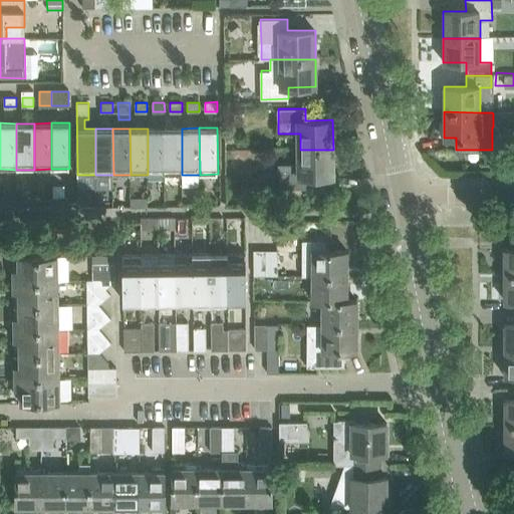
[(165,129),(148,129),(148,175),(165,175),(165,129)]
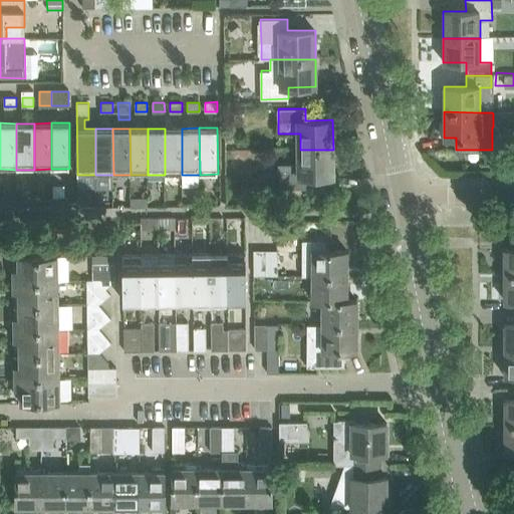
[(182,129),(165,129),(165,175),(182,175),(182,129)]
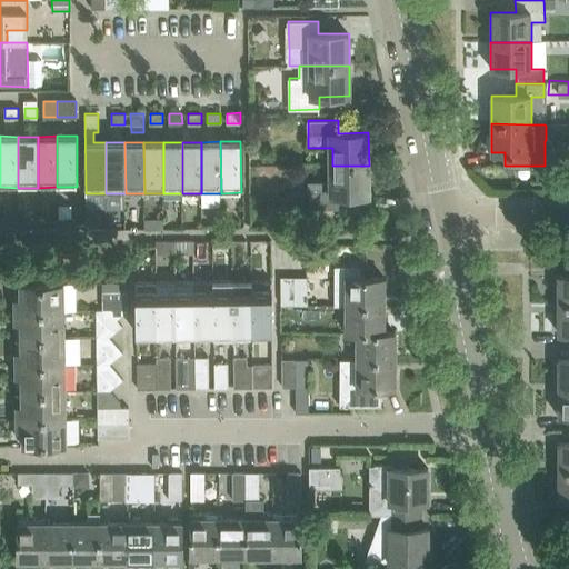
[(339,196),(369,195),(369,166),(332,166),(332,181),(308,181),(309,209),(339,208),(339,196)]
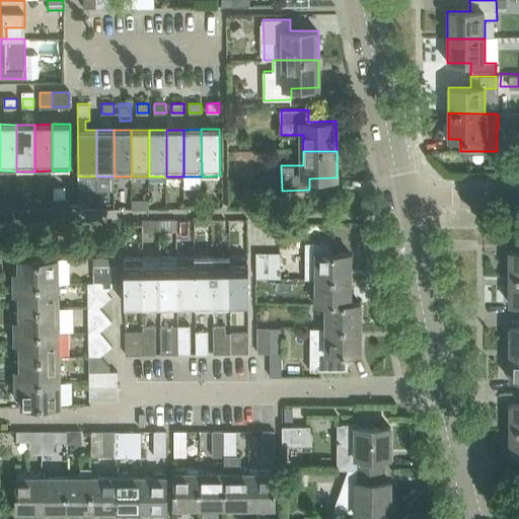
[(142,221),(142,231),(160,231),(160,220),(142,221)]
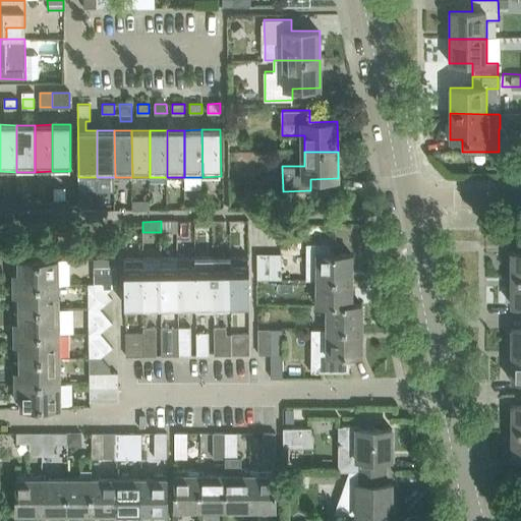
[(176,232),(176,221),(161,221),(161,232),(176,232)]
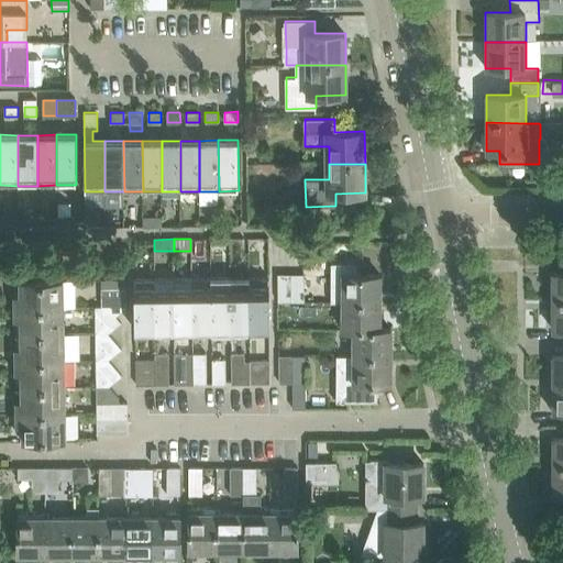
[(333,263),(333,301),(344,301),(381,302),(381,274),(362,274),(355,274),(355,263),(344,263),(333,263)]
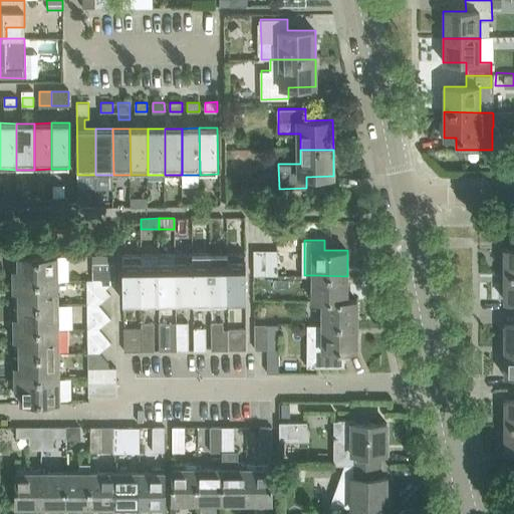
[(513,248),(504,249),(504,275),(513,274),(513,248)]
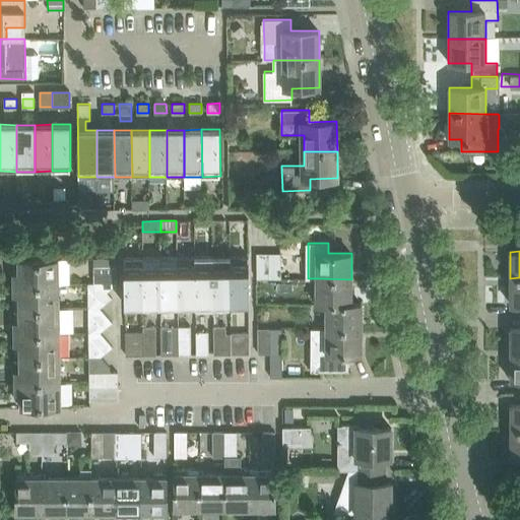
[(256,278),(268,278),(268,253),(256,253),(256,278)]
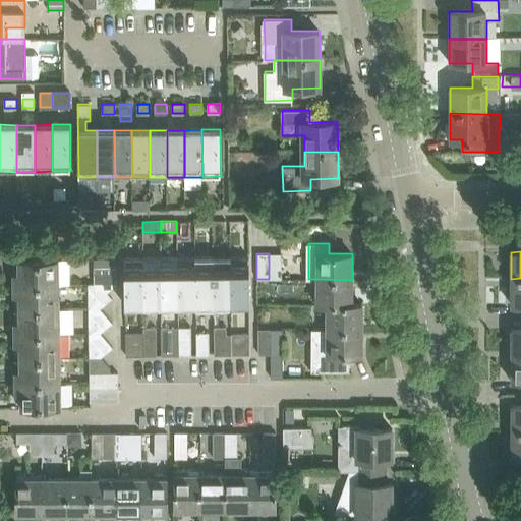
[(281,253),(269,253),(269,279),(281,279),(281,253)]
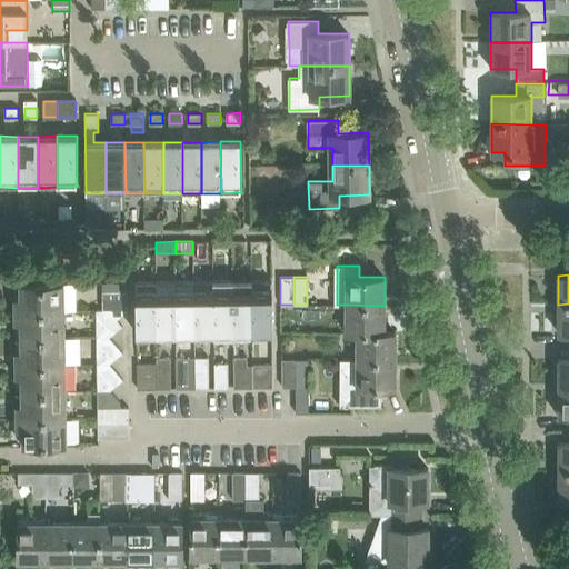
[(252,331),(251,280),(232,281),(233,332),(252,331)]
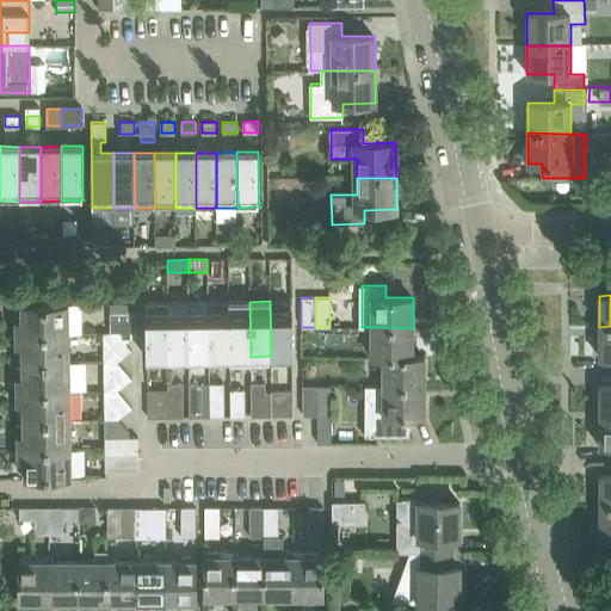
[(291,301),(270,301),(271,356),(292,356),(291,301)]
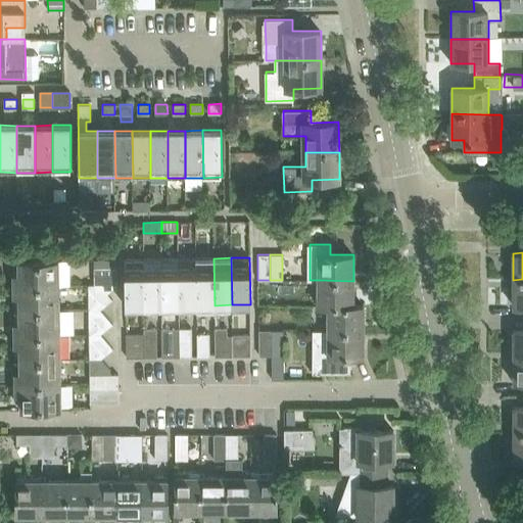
[(126,306),(144,306),(144,258),(125,259),(126,306)]
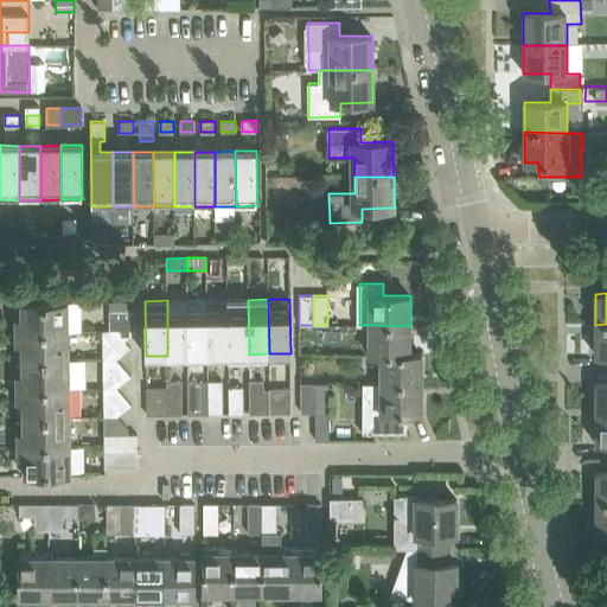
[(189,355),(187,300),(167,300),(167,356),(189,355)]
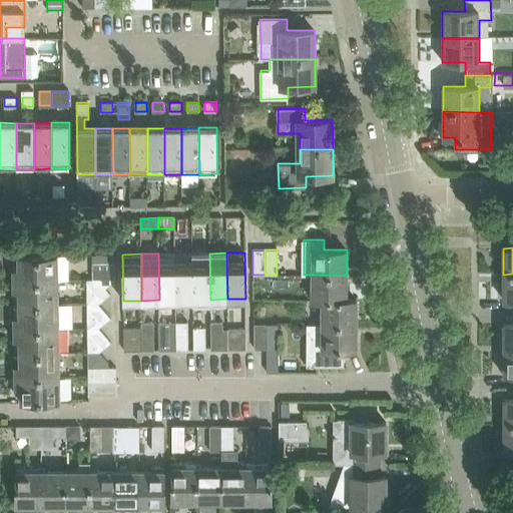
[(175,300),(175,253),(158,253),(159,300),(175,300)]
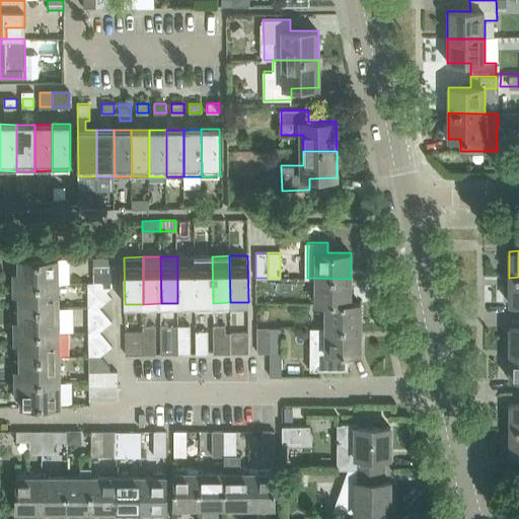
[(196,303),(195,256),(177,256),(177,303),(196,303)]
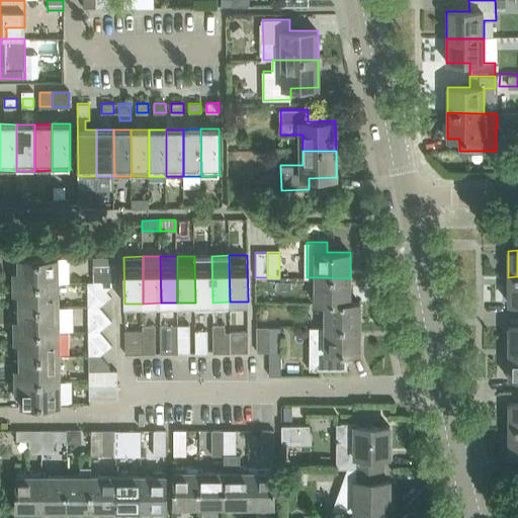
[(212,303),(211,256),(194,256),(195,303),(195,309),(212,309),(212,303)]
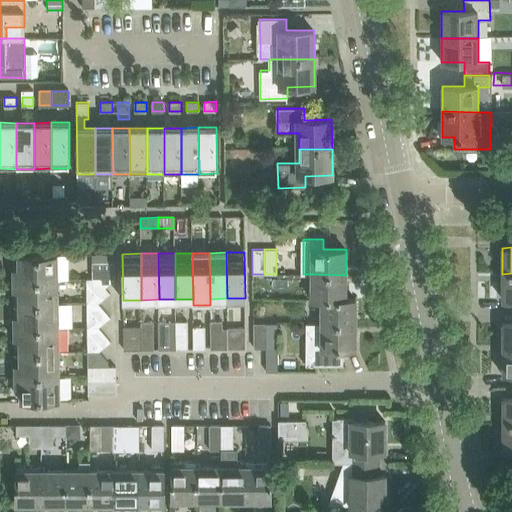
[(13,269),(13,280),(58,279),(57,255),(18,256),(18,269),(13,269)]
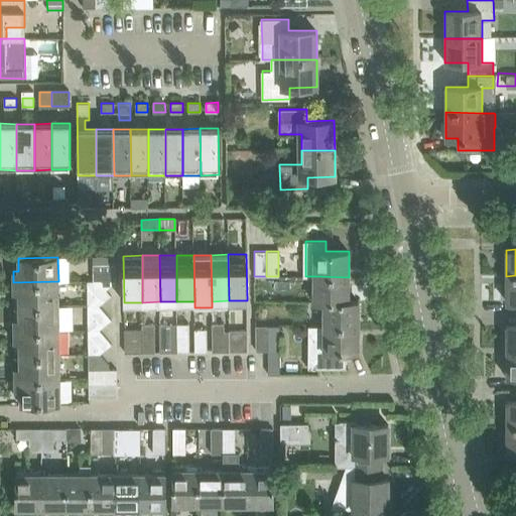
[(96,281),(99,281),(106,289),(115,281),(115,263),(95,264),(96,281)]
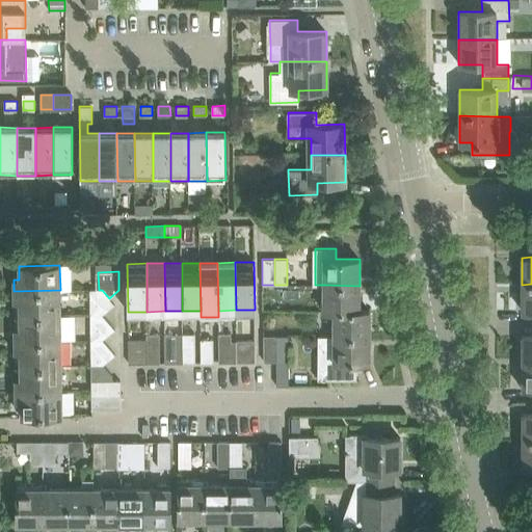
[(522,311),(531,310),(531,284),(522,285),(522,311)]
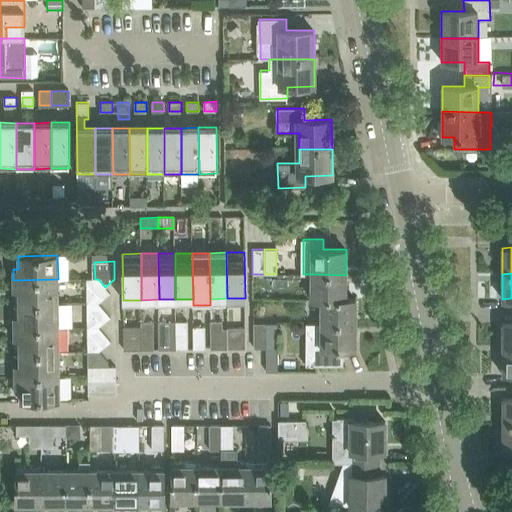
[(313,274),(313,301),(323,301),(323,300),(346,300),(346,299),(346,275),(313,274)]
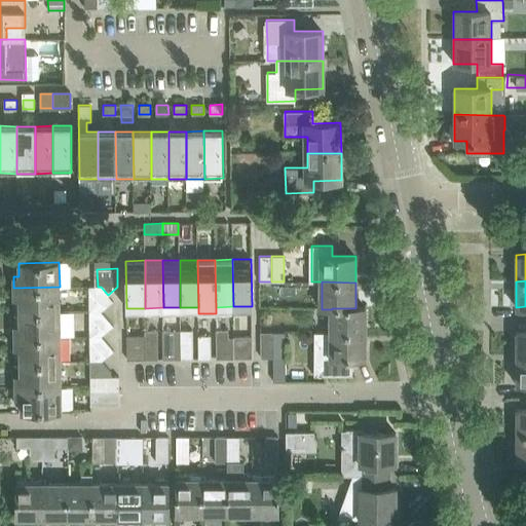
[(13,299),(20,299),(20,312),(60,312),(60,287),(13,288),(13,299)]
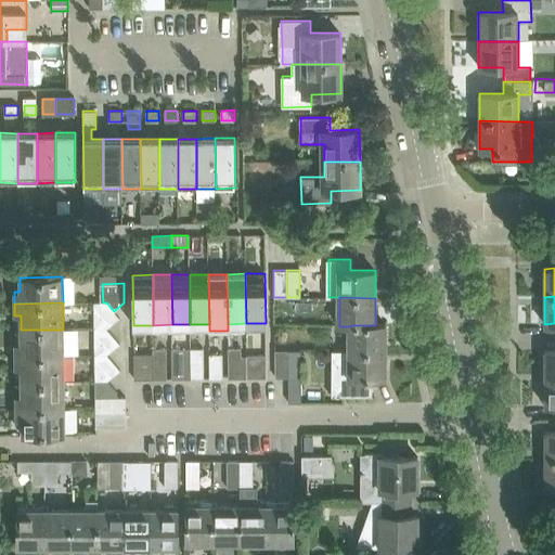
[(93,302),(94,328),(107,328),(119,318),(114,311),(106,302),(103,302),(93,302)]
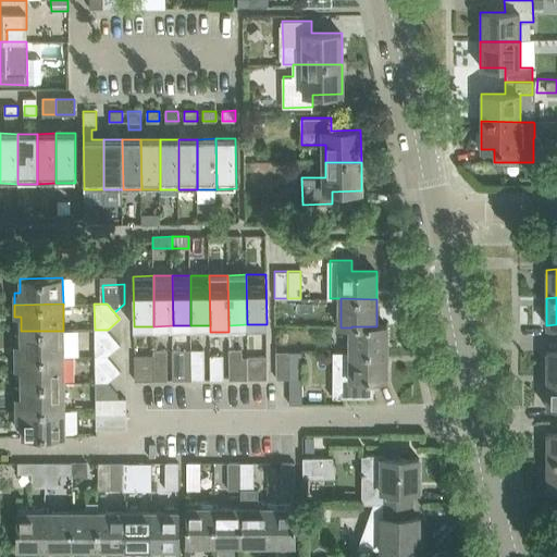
[(376,326),(351,326),(351,327),(351,351),(386,351),(387,325),(376,325),(376,326)]
